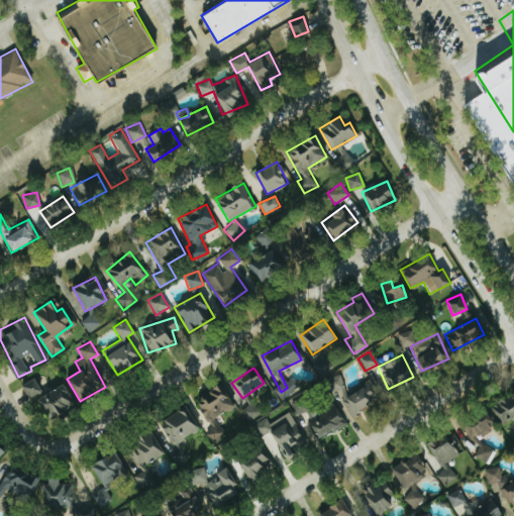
[(349,417),(379,398),(369,382),(349,394),(336,375),(326,381),(349,417)]
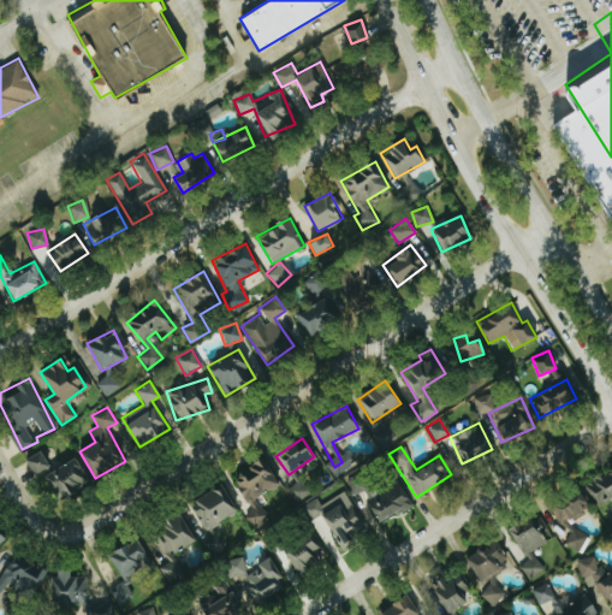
[(51,466),(41,450),(25,460),(34,475),(51,466)]
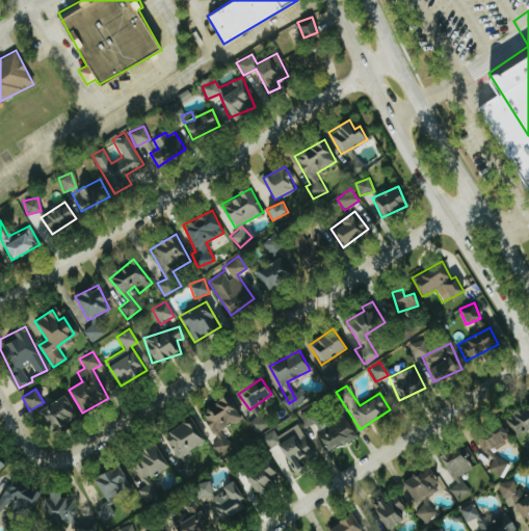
[(78,416),(63,394),(36,412),(51,433),(78,416)]
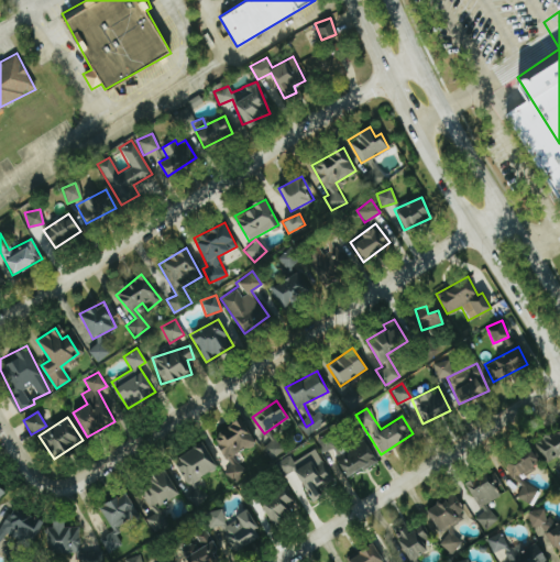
[(228,467),(226,469),(230,480),(242,474),(233,452),(252,445),(242,421),(213,433),(228,467)]
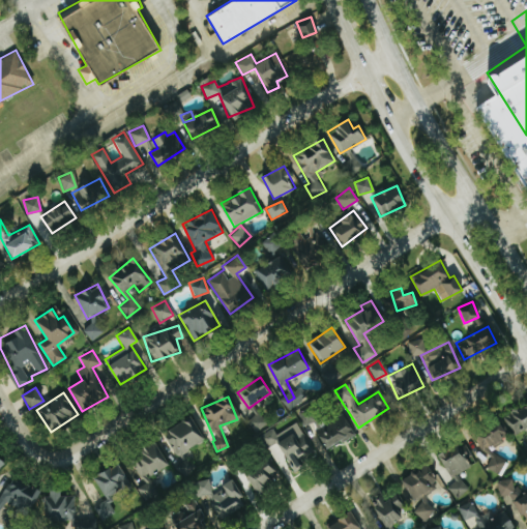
[(526,404),(501,415),(508,435),(526,427),(526,404)]
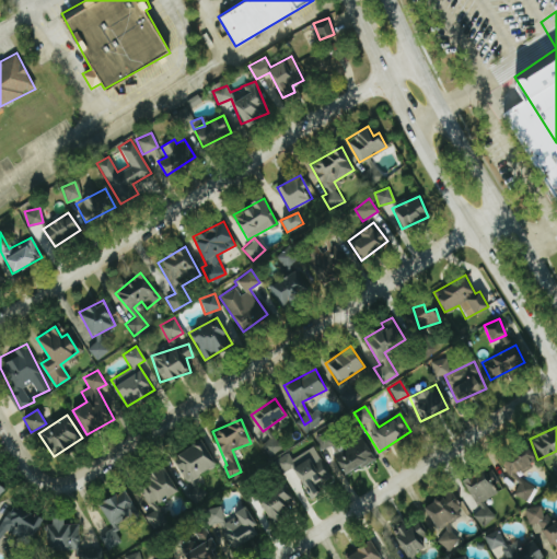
[(372,459),(361,434),(331,447),(341,472),(372,459)]
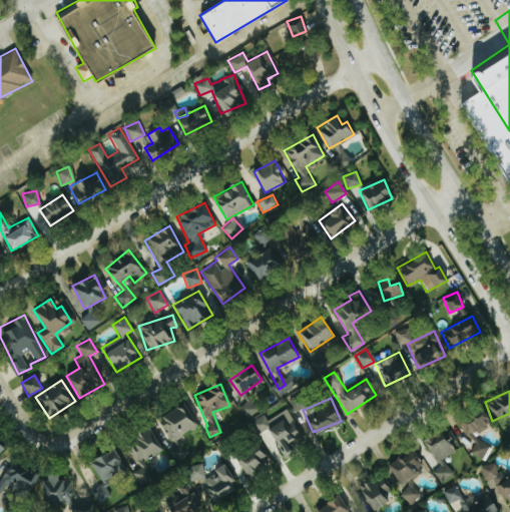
[(238,405),(243,417),(257,412),(252,400),(238,405)]
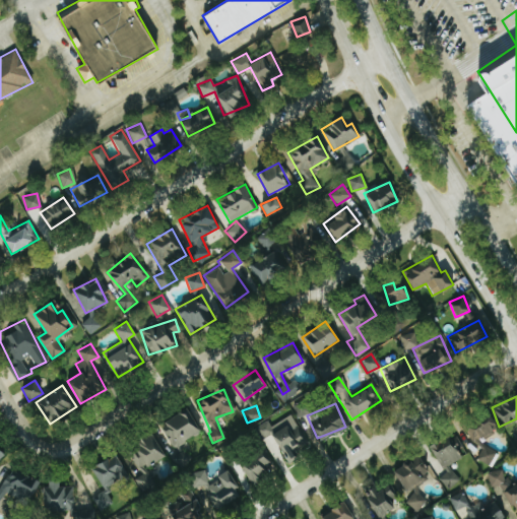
[(187,410),(162,423),(172,446),(198,435),(187,410)]
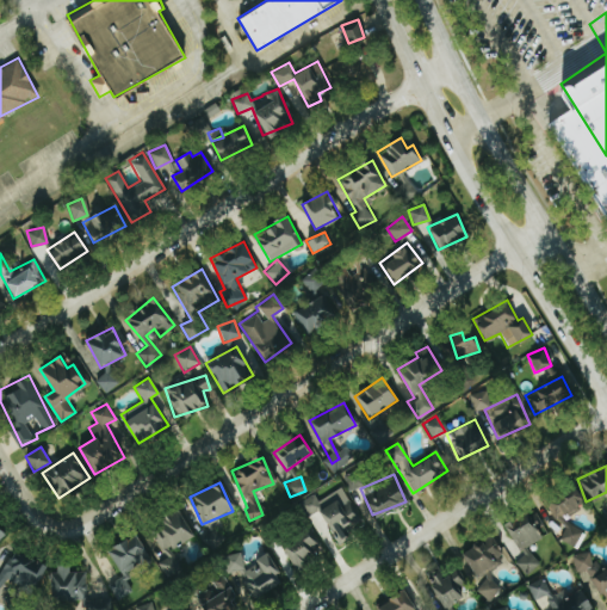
[(321,506),(313,493),(296,505),(304,518),(321,506)]
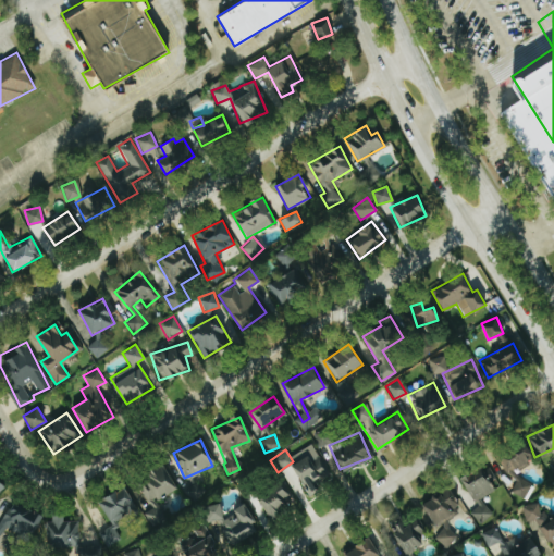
[(318,454),(294,462),(305,491),(329,481),(318,454)]
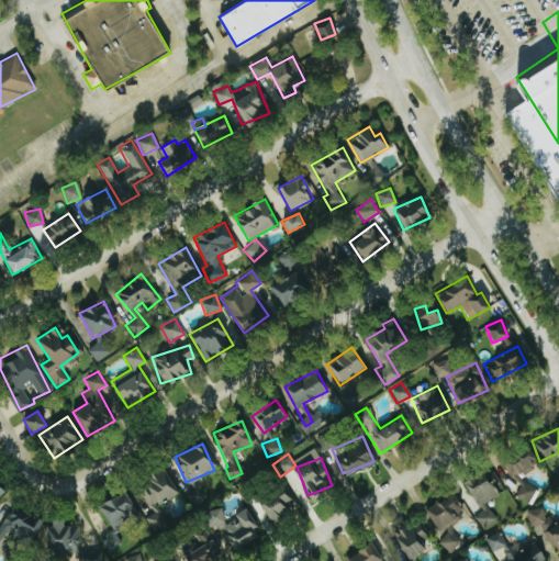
[(179,492),(165,469),(136,485),(152,513),(145,516),(153,531),(167,524),(156,505),(179,492)]
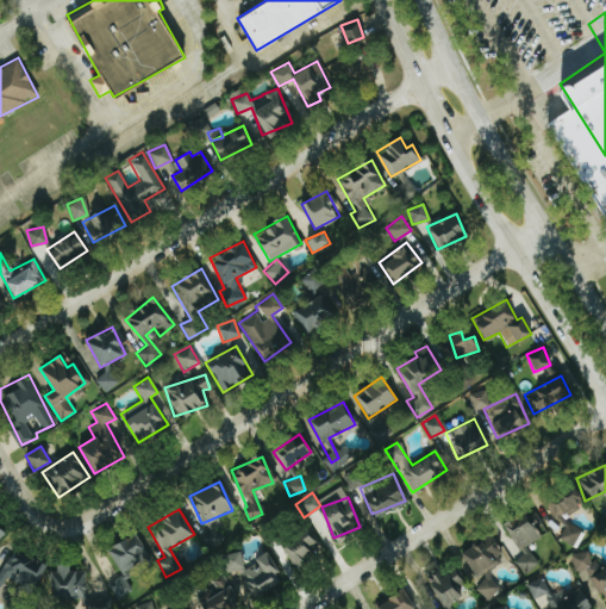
[(505,523),(519,557),(514,558),(520,575),(537,567),(526,544),(538,539),(526,513),(505,523)]
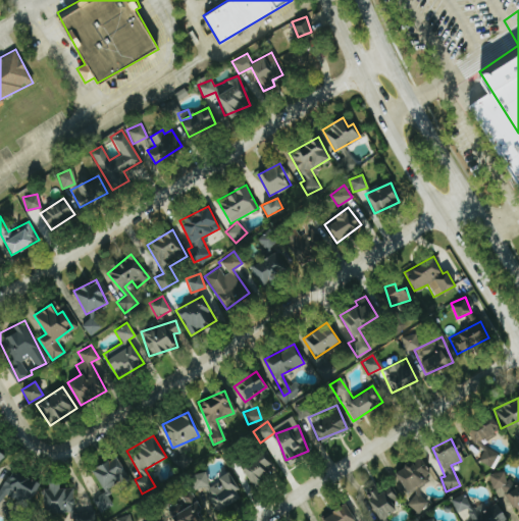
[(263,482),(261,478),(273,470),(263,453),(242,466),(254,487),(263,482)]
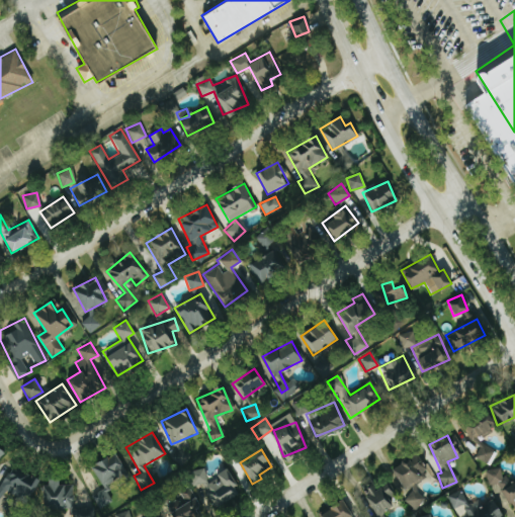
[(91,465),(102,486),(126,474),(116,453),(91,465)]
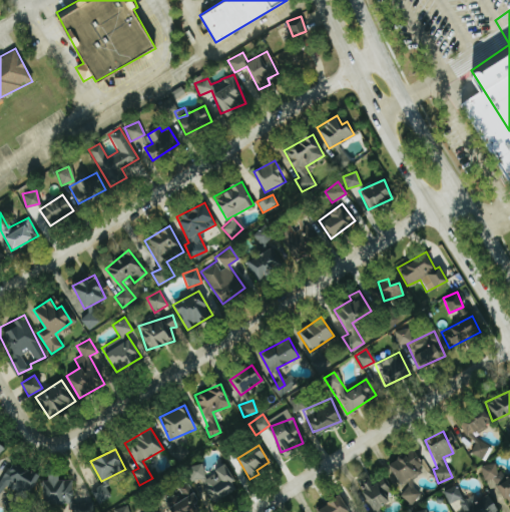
[(422,471),(411,451),(388,464),(398,484),(422,471)]
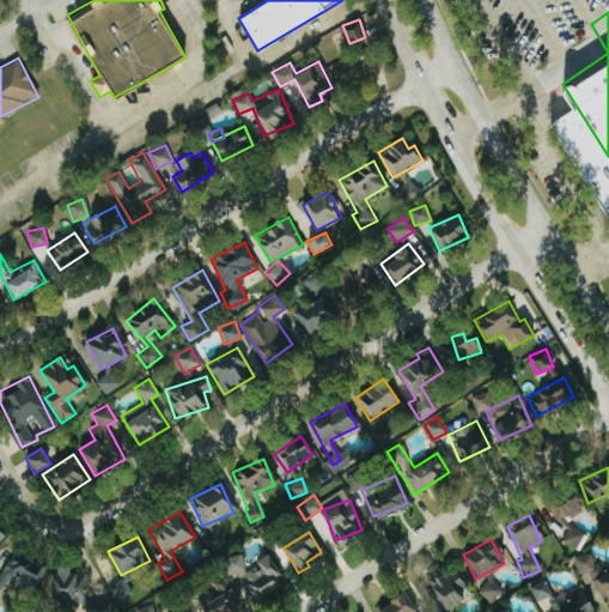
[(0,585),(1,581),(34,595),(46,567),(7,550),(0,567),(0,585)]
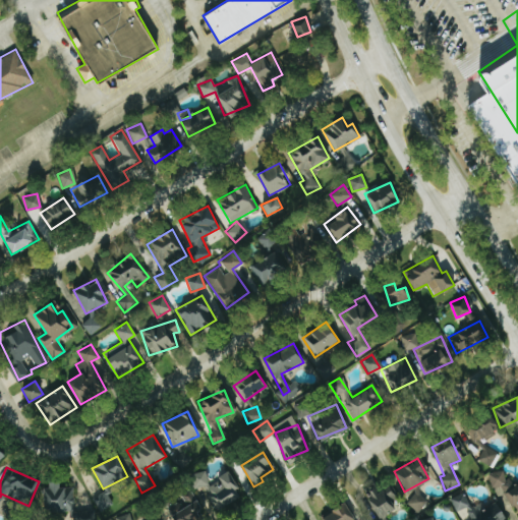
[(507,494),(511,510),(517,507),(517,483),(512,485),(509,478),(504,479),(502,469),(487,473),(494,497),(507,494)]
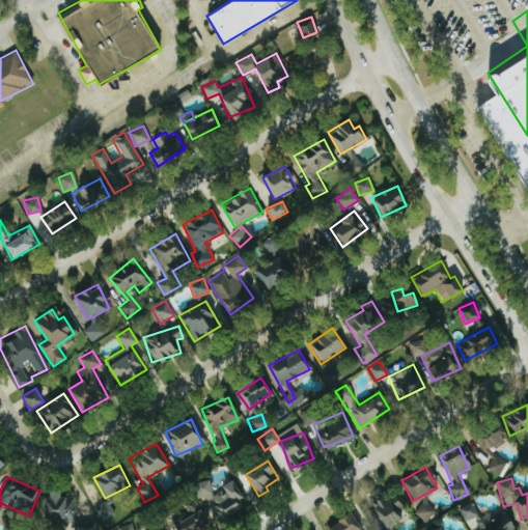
[(195,483),(198,497),(209,495),(214,518),(243,510),(237,483),(212,490),(210,479),(195,483)]
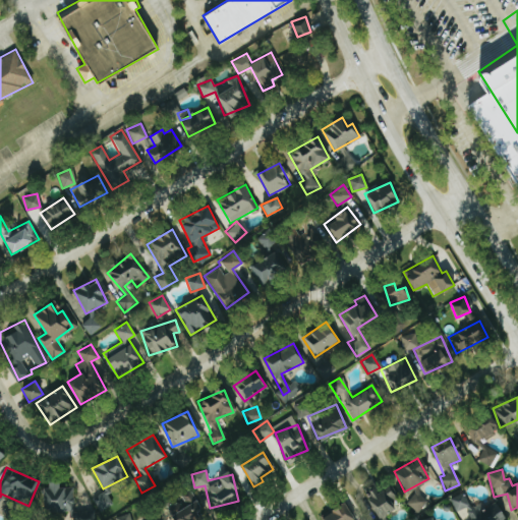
[(74,487),(59,486),(59,482),(45,481),(45,511),(68,512),(68,516),(73,516),(74,487)]
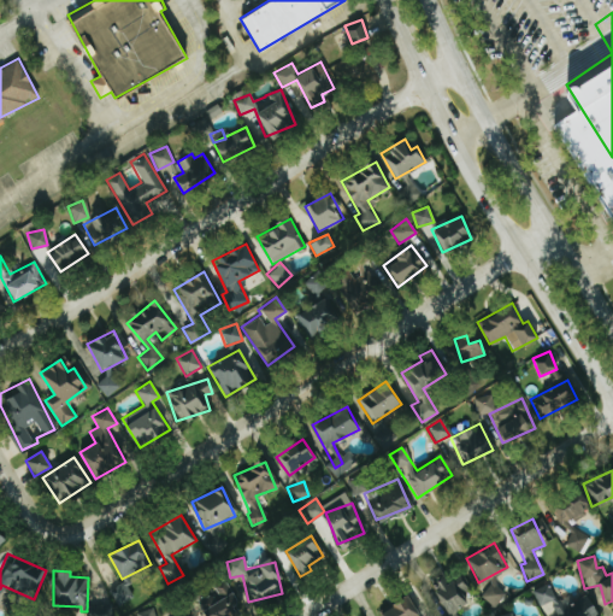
[(459,575),(447,584),(441,574),(434,579),(440,587),(434,591),(447,614),(473,598),(459,575)]
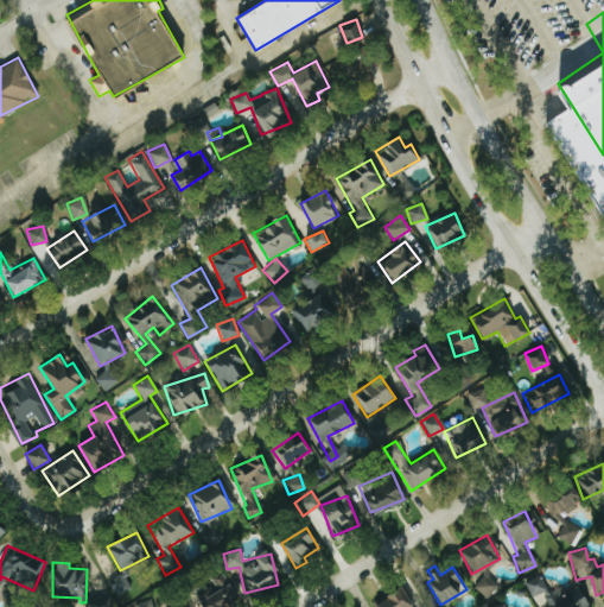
[(208,575),(213,585),(197,593),(204,606),(226,606),(237,601),(221,569),(208,575)]
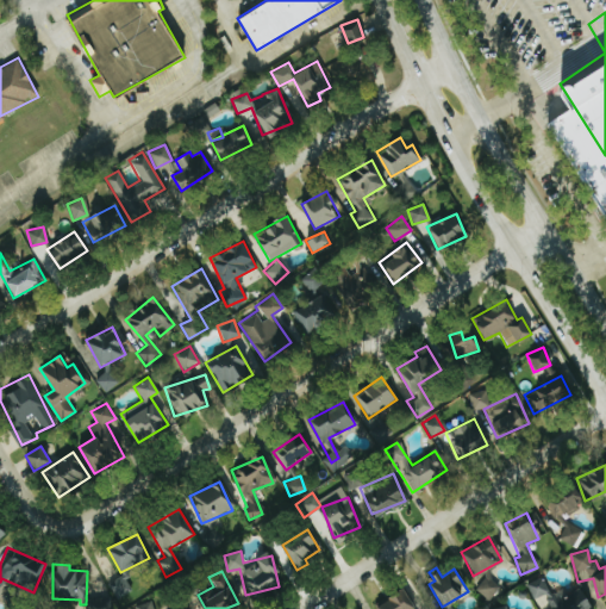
[(130,586),(119,575),(106,586),(117,598),(130,586)]
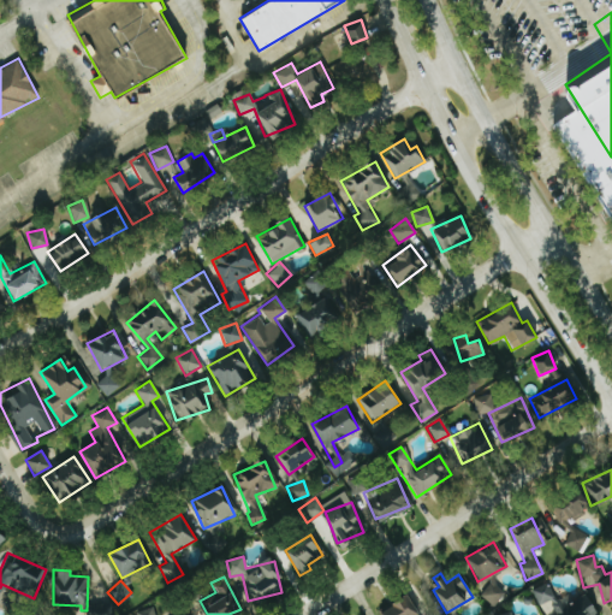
[(477,595),(492,607),(504,591),(489,580),(477,595)]
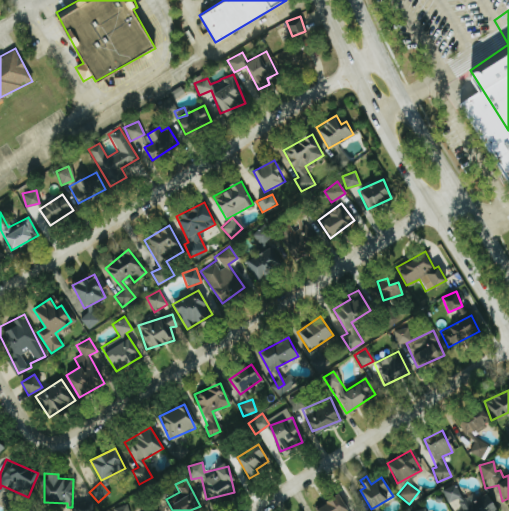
[(463,510),(494,510),(496,510),(488,492),(476,498),(473,493),(461,498),(454,484),(441,490),(447,503),(457,498),(463,510)]
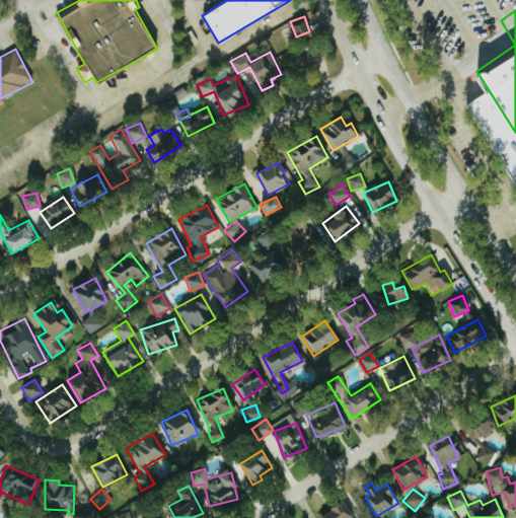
[(353,517),(344,501),(319,514),(321,517),(353,517)]
